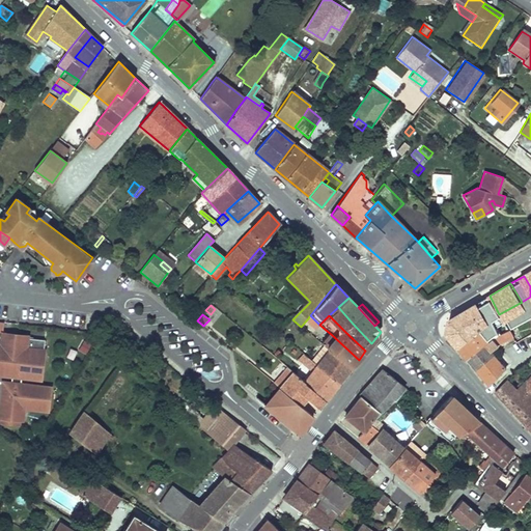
[(353,324),(344,331),(365,351),(367,350),(371,343),(353,324)]
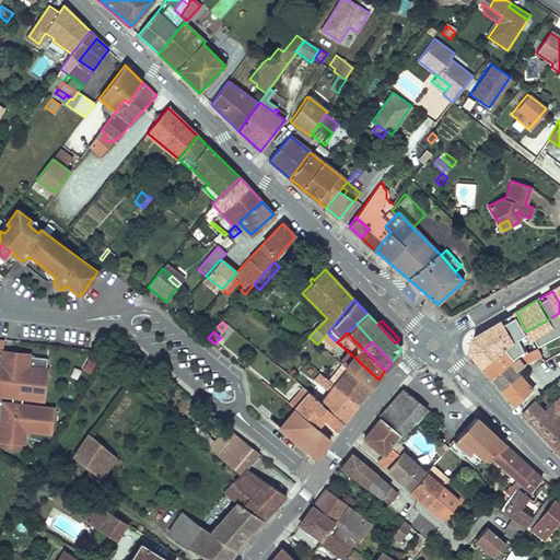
[(508,349),(509,350),(517,361),(525,354),(516,342),(508,349)]
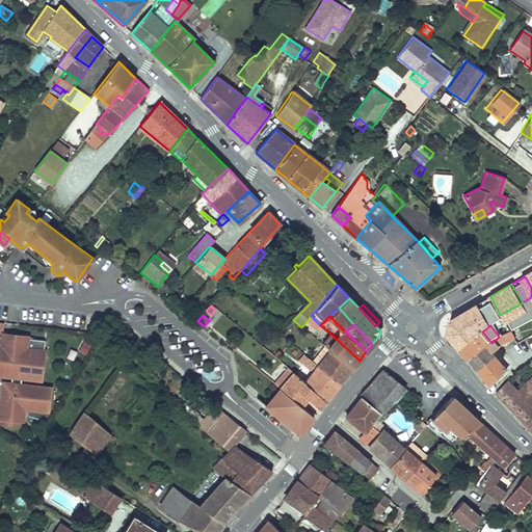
[(483,333),(461,349),(470,360),(487,346),(491,351),(514,339),(511,331),(499,337),(491,343),(483,333)]
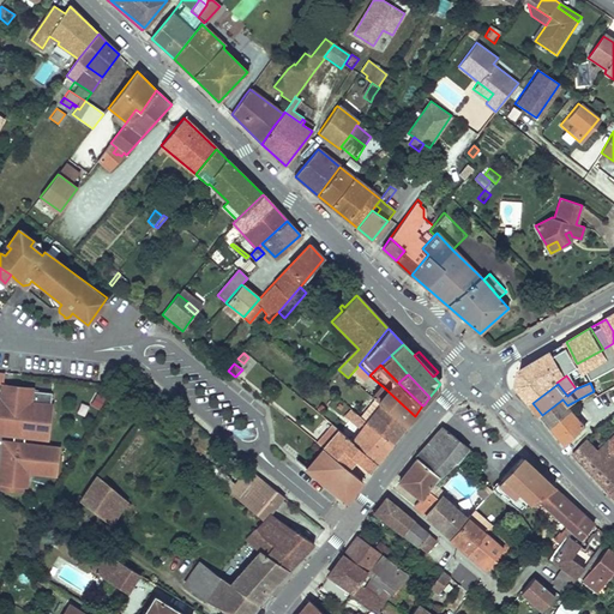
[(19,391),(31,392),(31,391),(4,387),(1,402),(1,408),(5,409),(6,402),(7,397),(11,393),(13,392),(14,391),(19,391)]
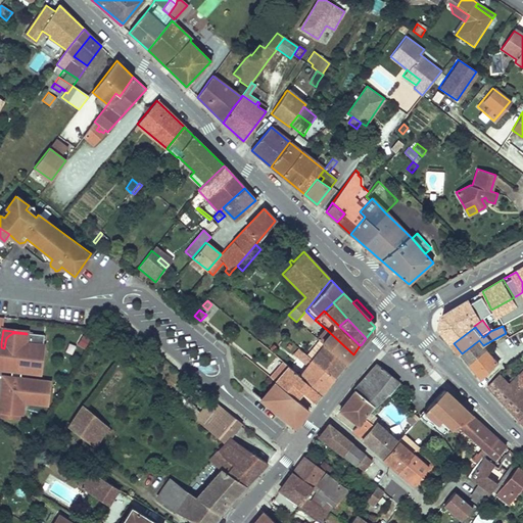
[(327,330),(318,339),(324,345),(325,344),(346,363),(353,354),(327,330)]
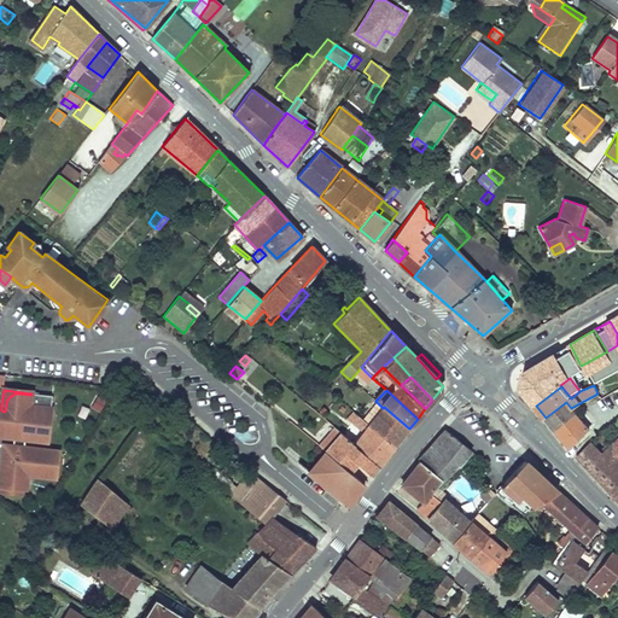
[(121,396),(129,403),(133,398),(124,392),(121,396)]
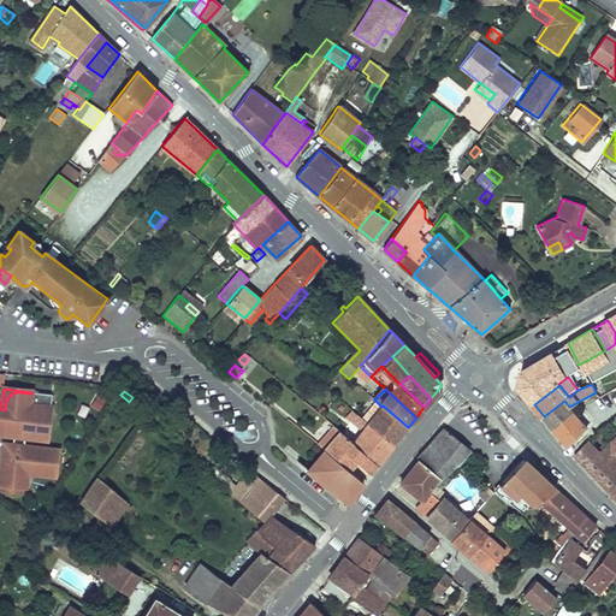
[(0,436),(15,438),(13,446),(4,446),(0,481),(0,486),(4,486),(3,495),(21,496),(22,489),(25,489),(27,475),(55,478),(58,452),(24,449),(25,439),(47,442),(51,409),(30,407),(31,394),(19,392),(15,392),(13,394),(11,395),(7,398),(6,403),(5,410),(1,409),(1,403),(0,402),(0,436)]
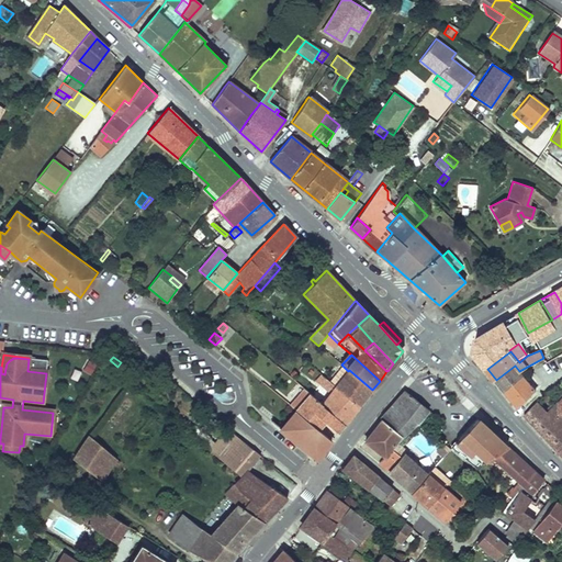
[(92,374),(97,363),(88,360),(83,371),(92,374)]
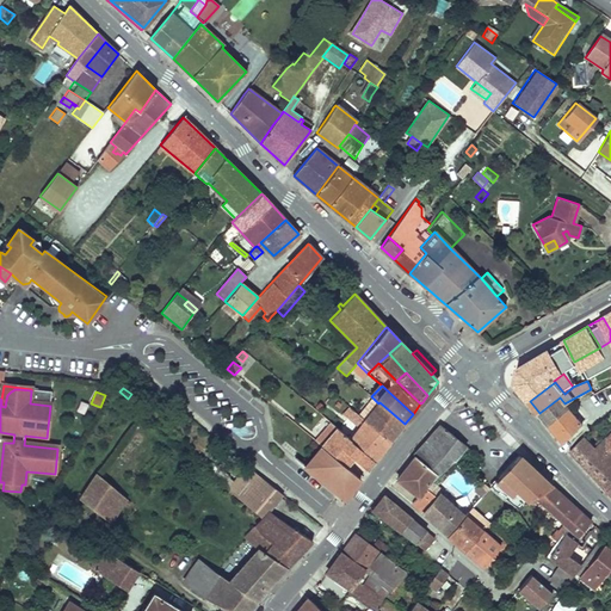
[(172,395),(167,401),(173,406),(178,400),(172,395)]
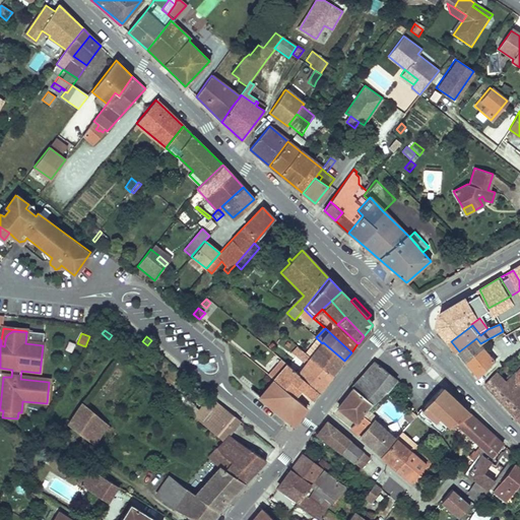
[(476,338),(459,351),(480,378),(496,363),(485,349),(480,343),(476,338)]
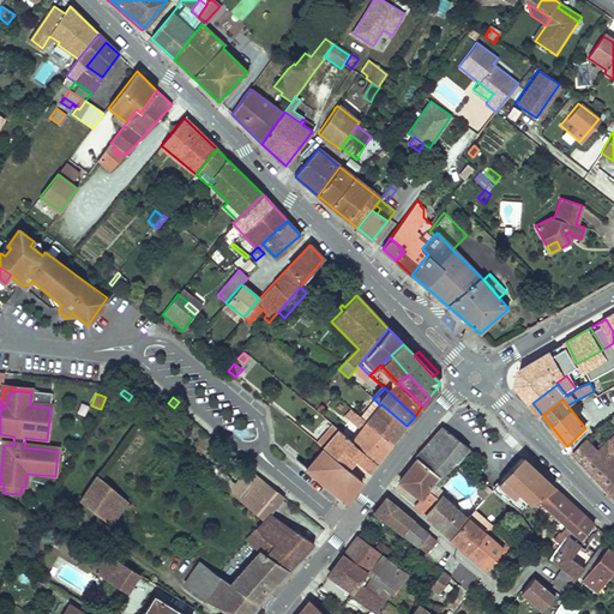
[(361,411),(357,415),(366,423),(391,445),(407,426),(381,404),(380,405),(369,419),(361,411)]
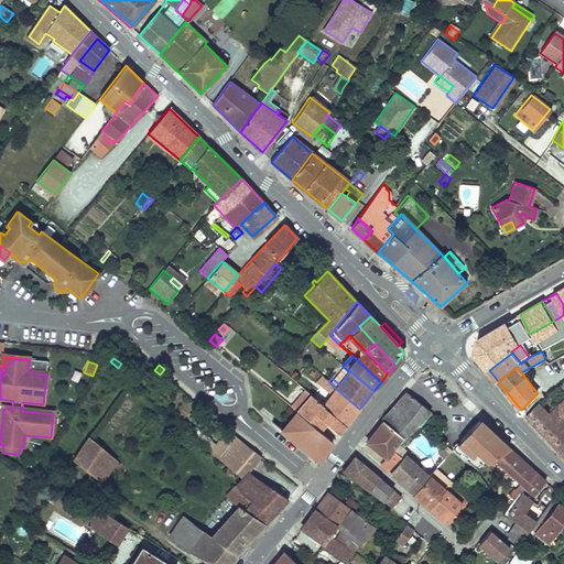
[(317,383),(323,377),(318,372),(312,379),(317,383)]
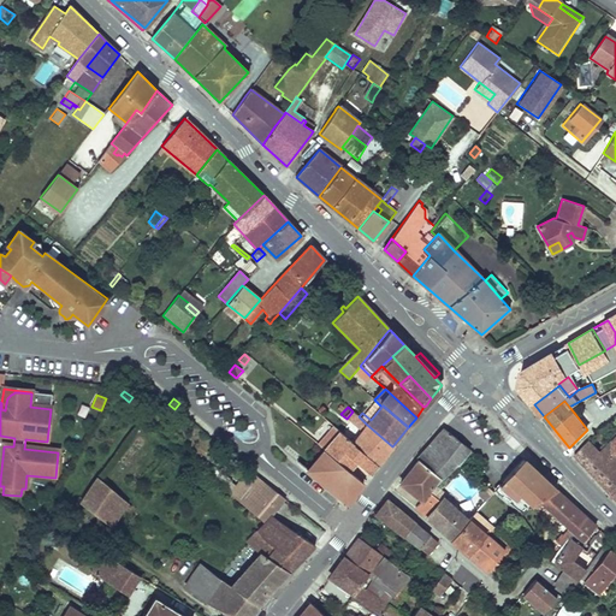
[(353,412),(347,419),(362,432),(367,425),(359,416),(353,412)]
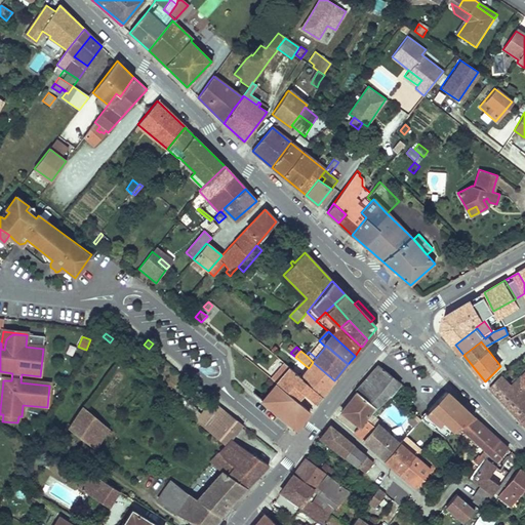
[(309,368),(301,377),(322,396),(334,380),(313,362),(309,368)]
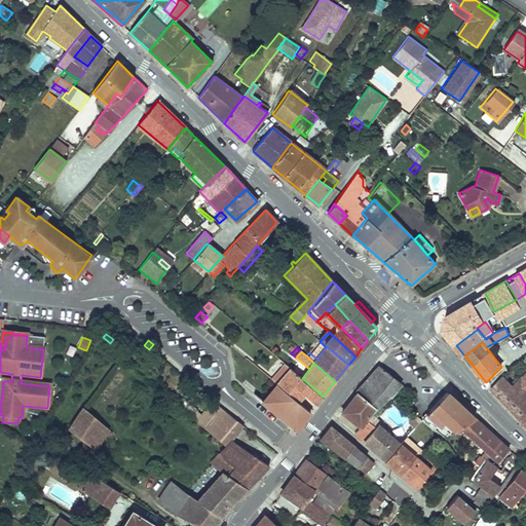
[(305,419),(322,397),(323,397),(302,378),(286,365),(272,380),(276,384),(263,401),(293,426),(305,419)]
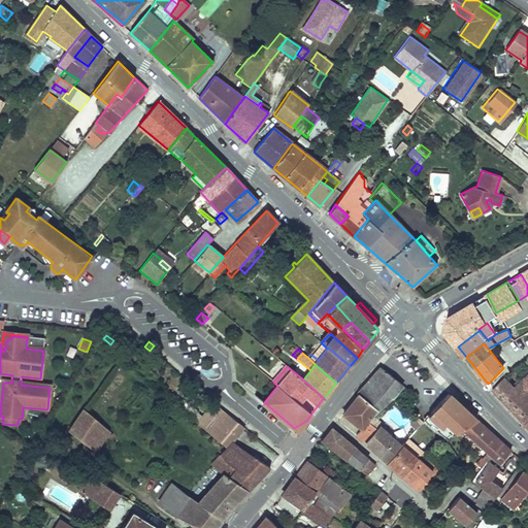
[(359,393),(358,393),(359,394),(377,409),(380,410),(392,399),(393,397),(402,385),(381,367),(359,393)]
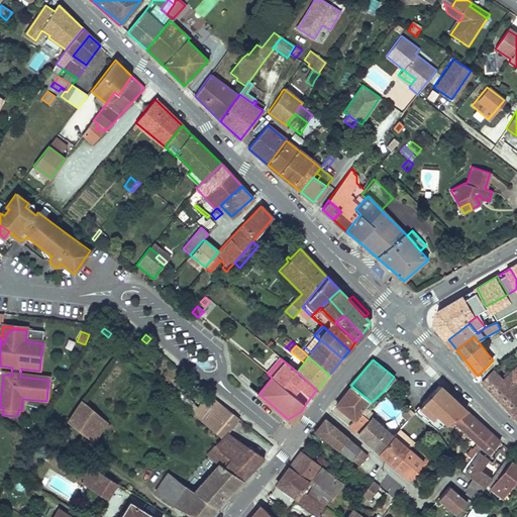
[(495,371),(484,383),(499,399),(511,413),(516,418),(516,376),(513,372),(505,380),(495,371)]
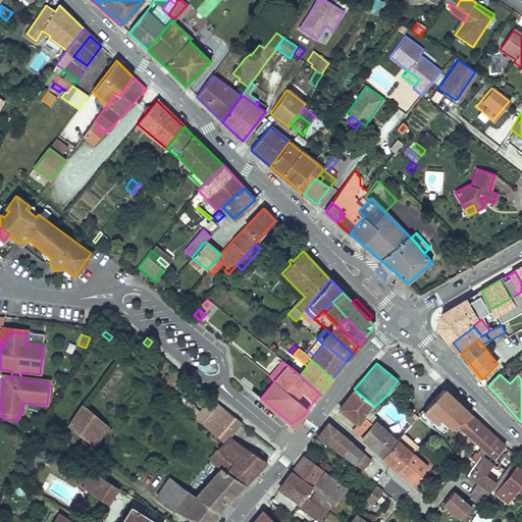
[(202,392),(193,383),(189,387),(198,396),(202,392)]
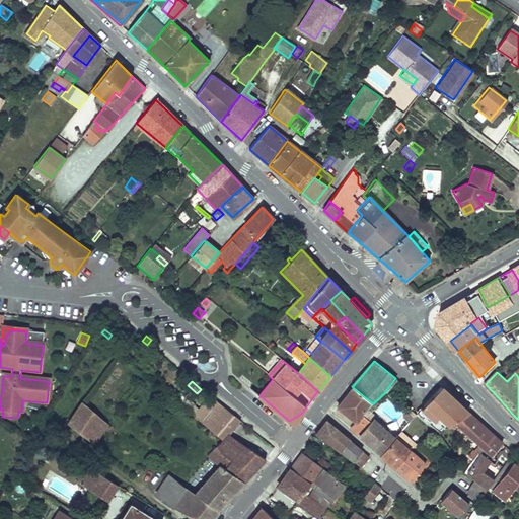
[(356,421),(350,428),(359,436),(371,422),(361,415),(371,402),(353,387),(338,406),(356,421)]
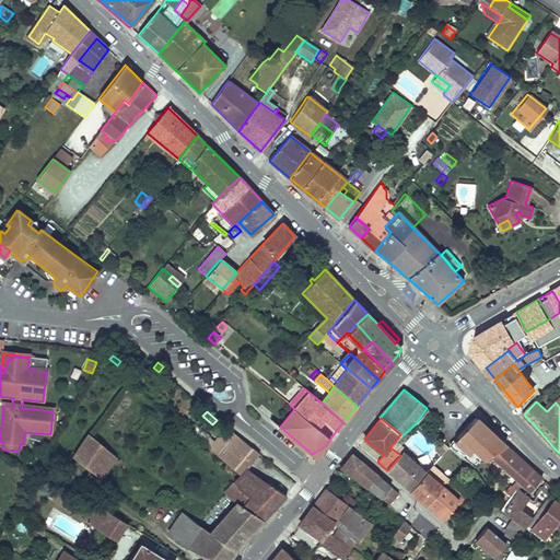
[(461,434),(450,445),(474,466),(476,464),(483,459),(491,455),(494,453),(505,445),(485,427),(482,424),(476,418),(461,434)]
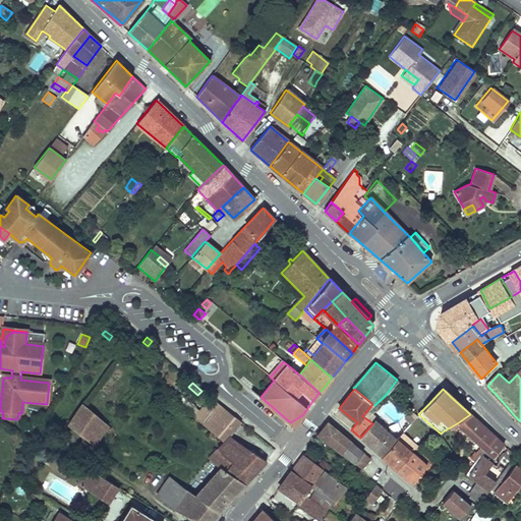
[(240,422),(211,398),(198,412),(194,418),(224,442),(226,440),(229,436),(240,422)]
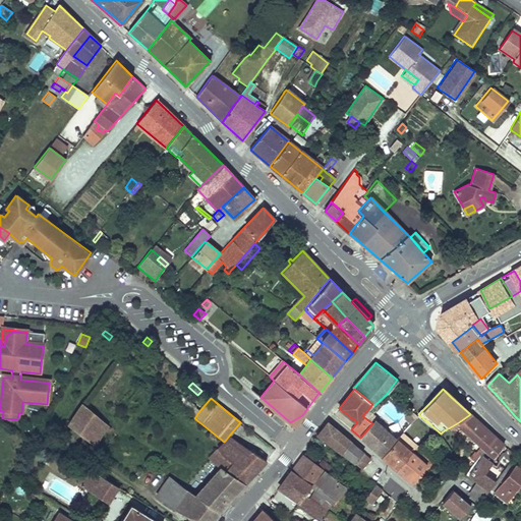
[(74,416),(68,425),(95,445),(105,430),(108,432),(110,429),(107,426),(108,425),(106,424),(82,404),(74,416)]
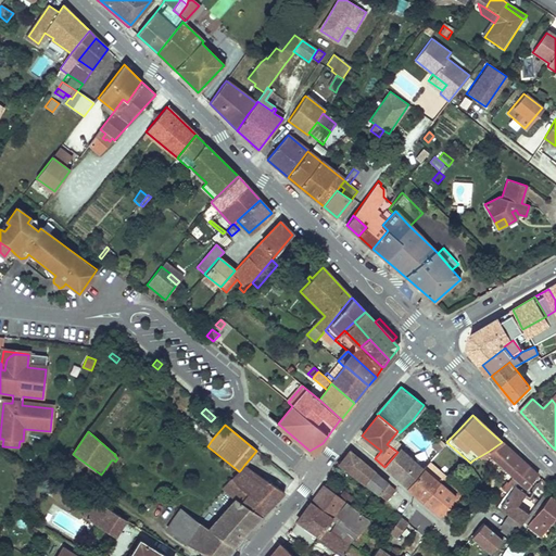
[(446,444),(439,438),(434,444),(432,446),(439,453),(446,444)]
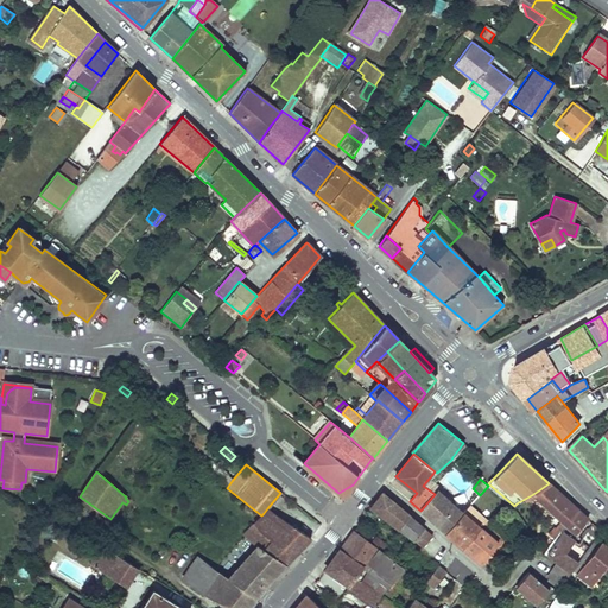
[(537,492),(533,494),(537,498),(548,507),(562,521),(556,529),(550,536),(553,540),(559,532),(564,526),(576,536),(588,519),(549,483),(537,492)]
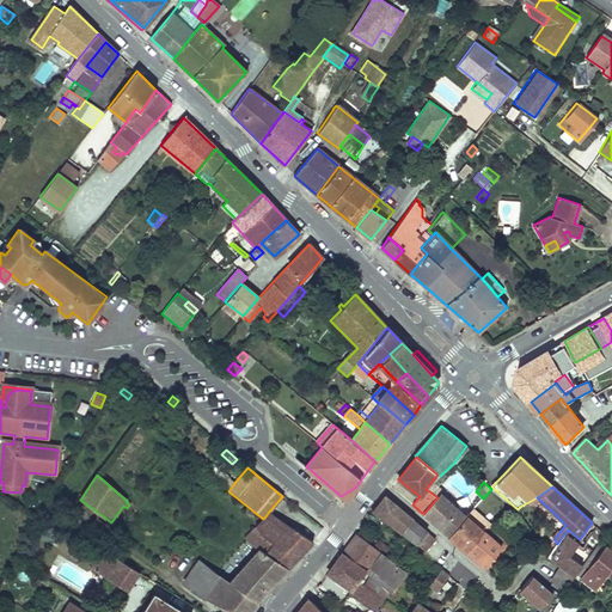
[(346,500),(355,488),(341,496),(346,500)]
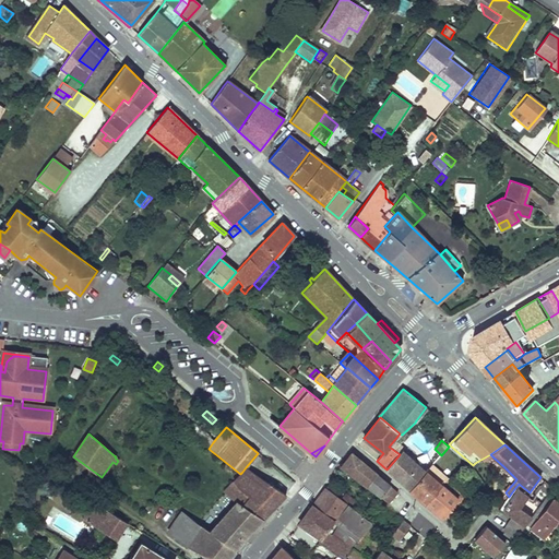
[(348,459),(342,466),(368,487),(378,475),(352,453),(348,459)]
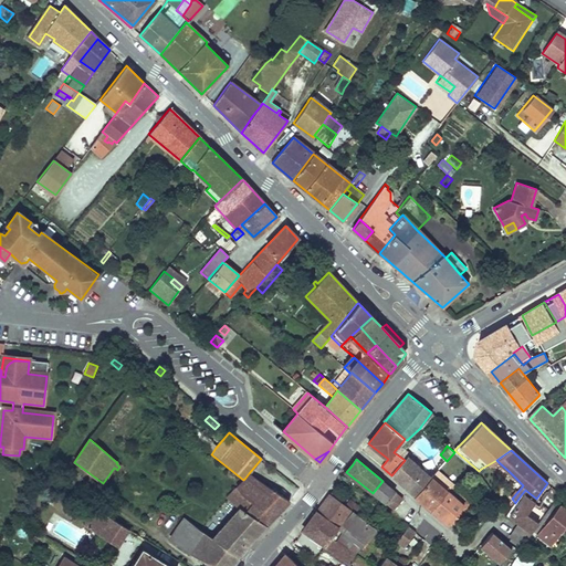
[(437,472),(432,478),(447,492),(448,491),(450,489),(453,486),(437,472)]
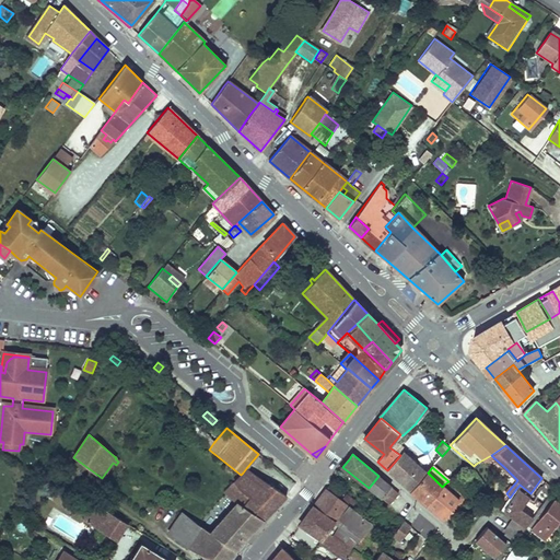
[(251,498),(270,512),(286,496),(246,468),(243,473),(241,475),(233,483),(240,490),(246,496),(251,498)]
